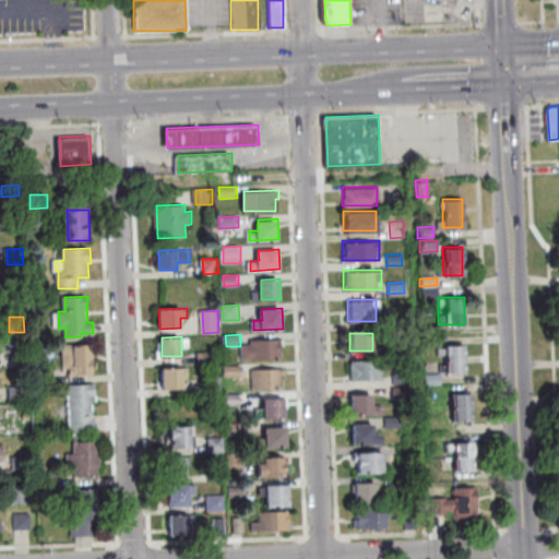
[(244,359),(283,358),(282,340),(251,341),(252,344),(242,345),(244,359)]
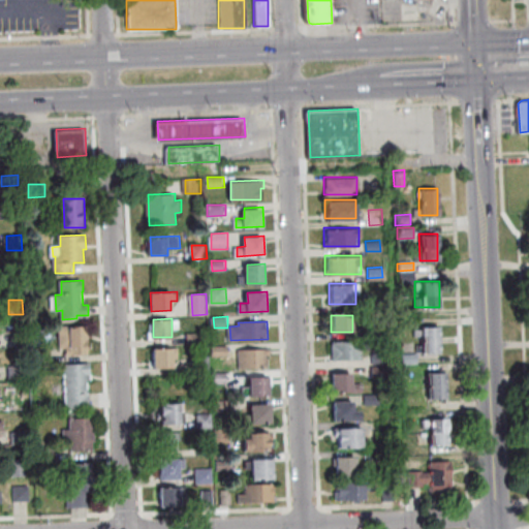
[(60,327),(88,325),(89,354),(67,354),(67,348),(61,348),(60,327)]
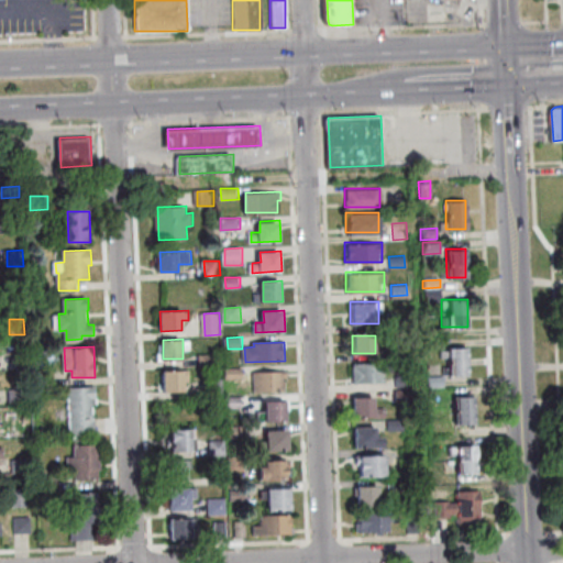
[(466,374),(466,346),(448,346),(448,374),(466,374)]
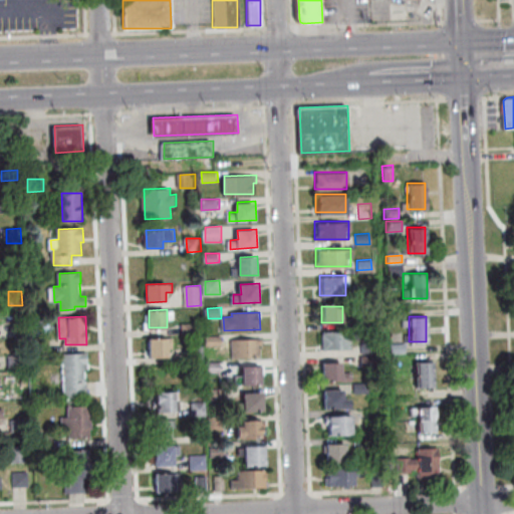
[(184,324),(200,323),(200,333),(184,333),(184,324)]
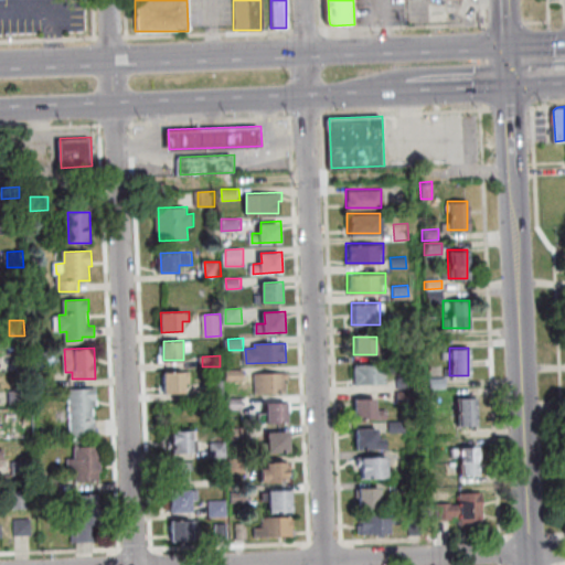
[(352,383),(383,383),(383,364),(352,364),(352,383)]
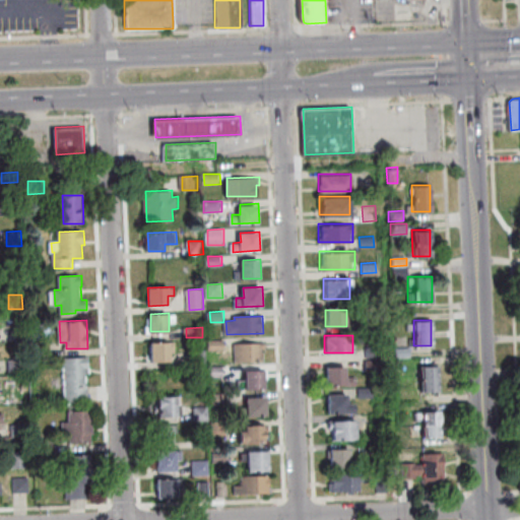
[(211,350),(211,340),(225,340),(225,349),(211,350)]
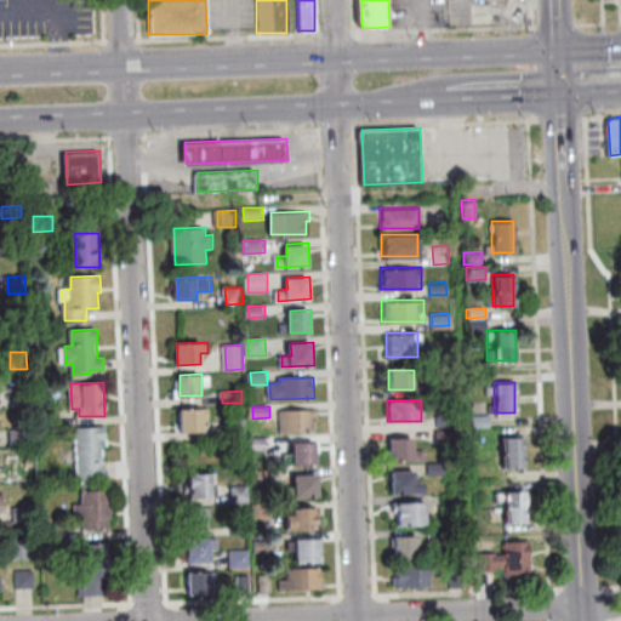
[(182,409),(204,409),(205,431),(183,431),(182,409)]
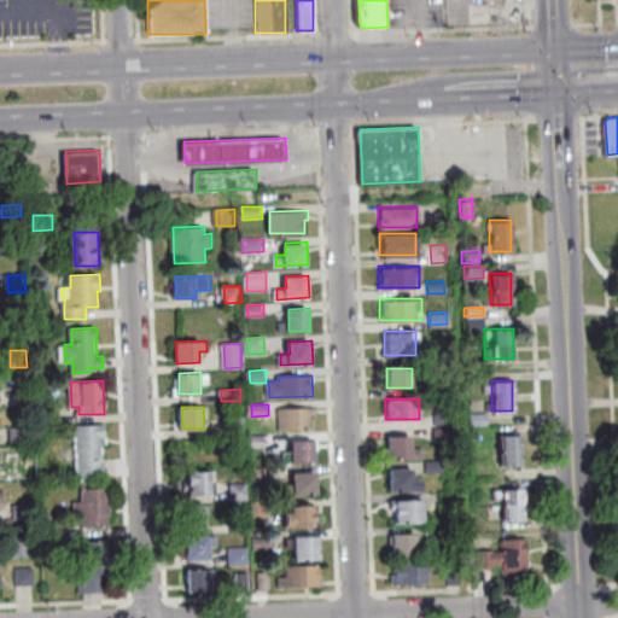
[(278,429),(314,429),(314,407),(278,407),(278,429)]
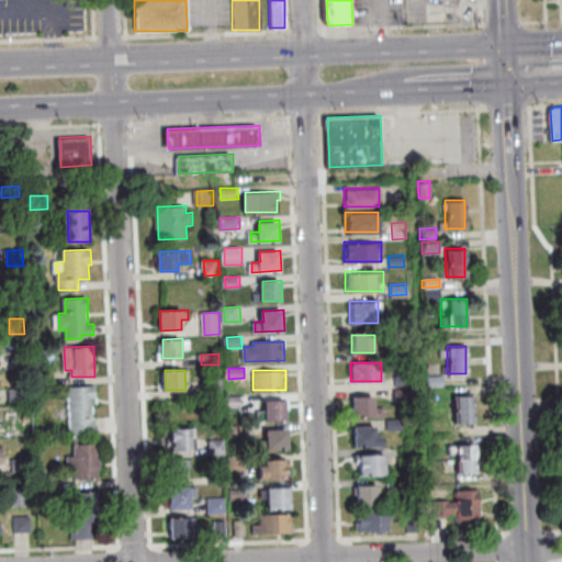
[(393,374),(394,385),(411,384),(409,373),(393,374)]
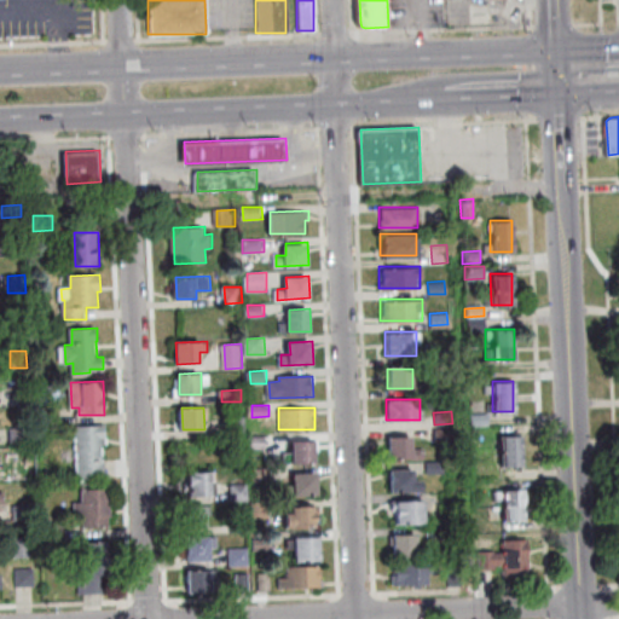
[(485,412),(469,412),(469,423),(485,423),(485,412)]
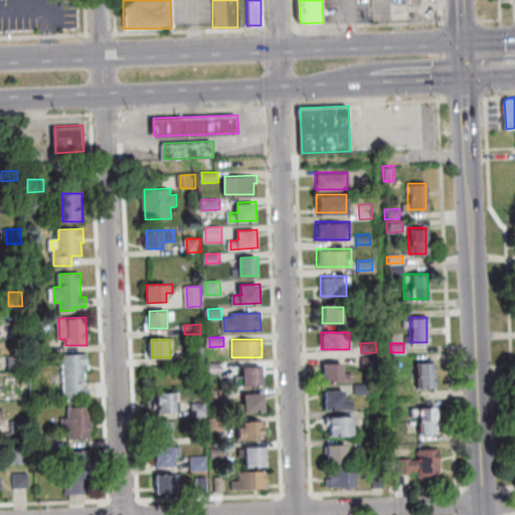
[(204,347),(204,360),(189,361),(189,348),(204,347)]
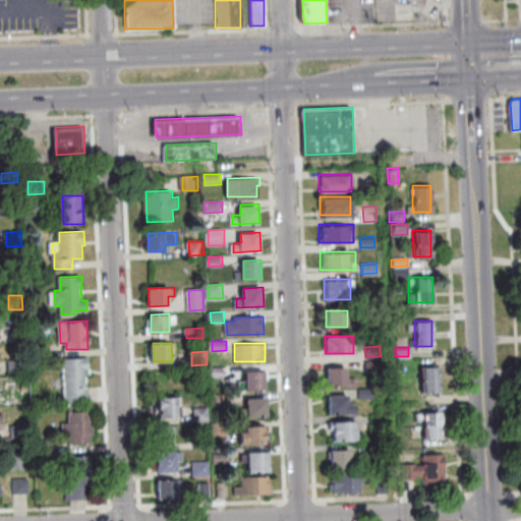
[(66,359),(90,358),(90,373),(85,373),(87,387),(90,386),(91,401),(68,402),(66,359)]
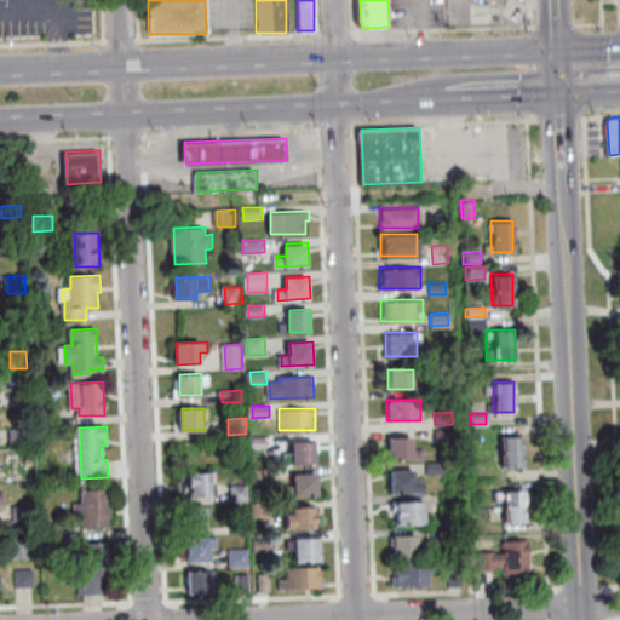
[(29,443),(12,443),(12,429),(28,429),(29,443)]
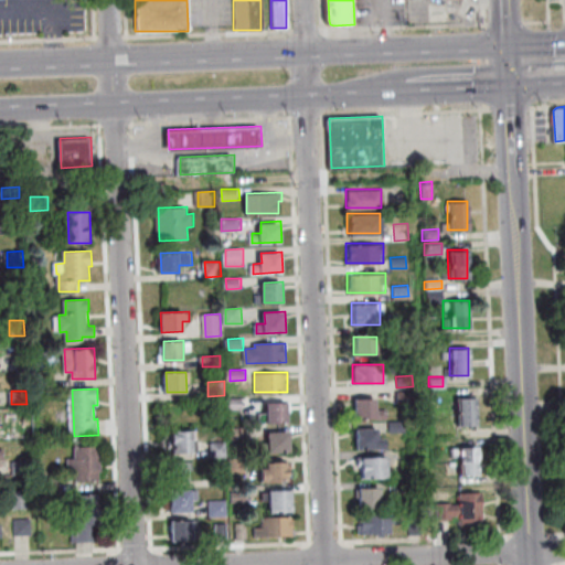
[(475,396),(456,396),(456,426),(475,426),(475,396)]
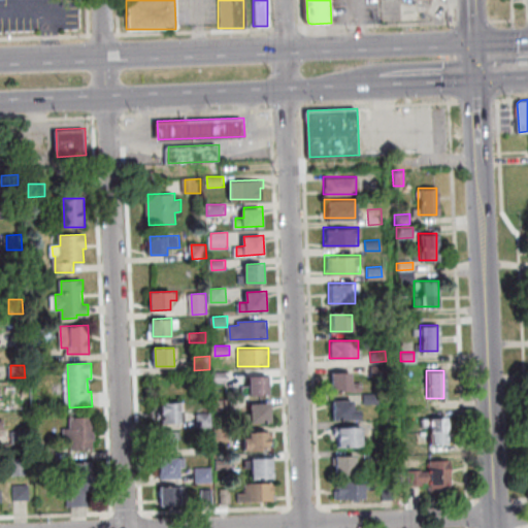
[(330,391),(358,391),(358,381),(349,381),(349,371),(330,371),(330,391)]
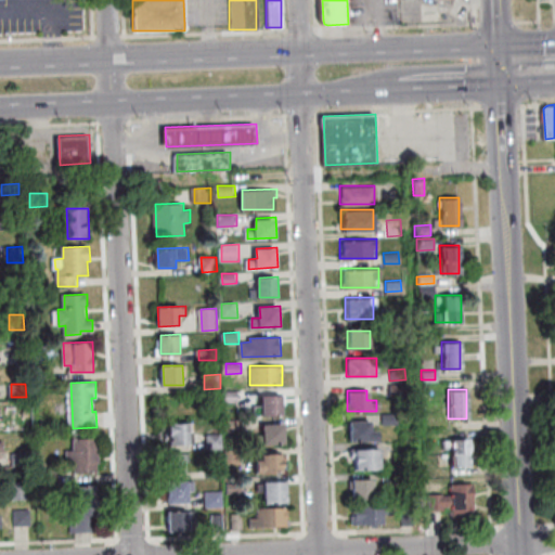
[(240,402),(224,402),(224,392),(239,391),(240,402)]
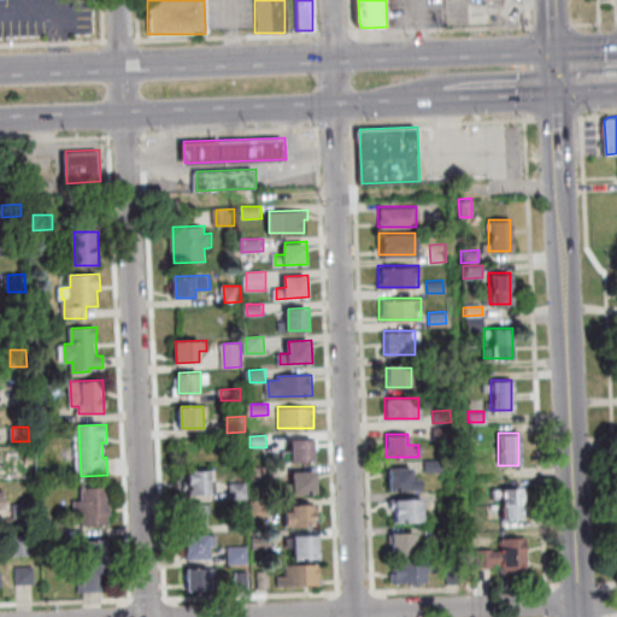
[(293,439),(315,439),(316,462),(293,462),(293,439)]
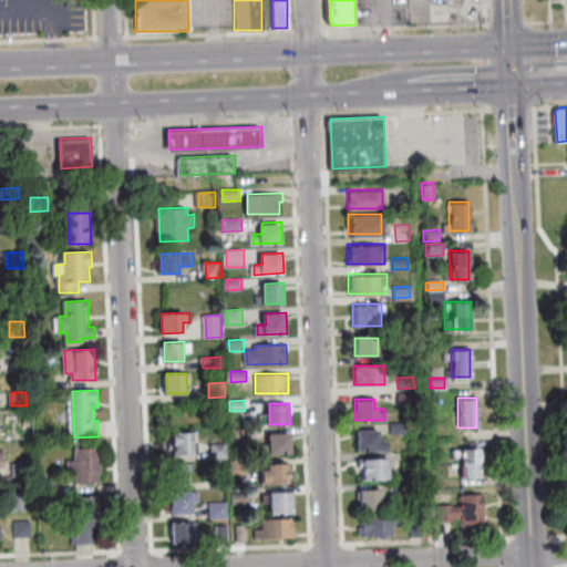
[(390,421),(391,432),(405,432),(405,421),(390,421)]
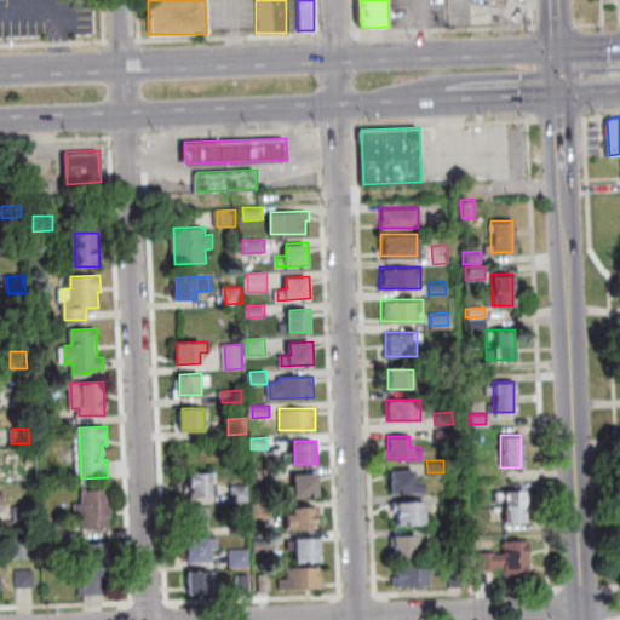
[(388,492),(419,492),(419,480),(412,480),(412,469),(388,469),(388,492)]
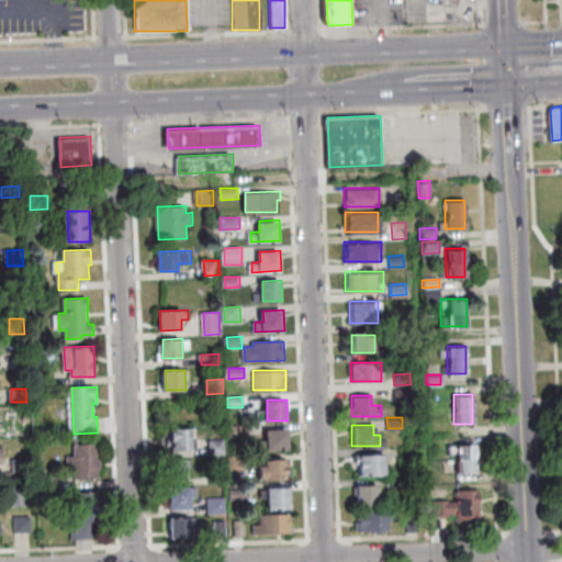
[(229,437),(229,426),(244,426),(244,436),(229,437)]
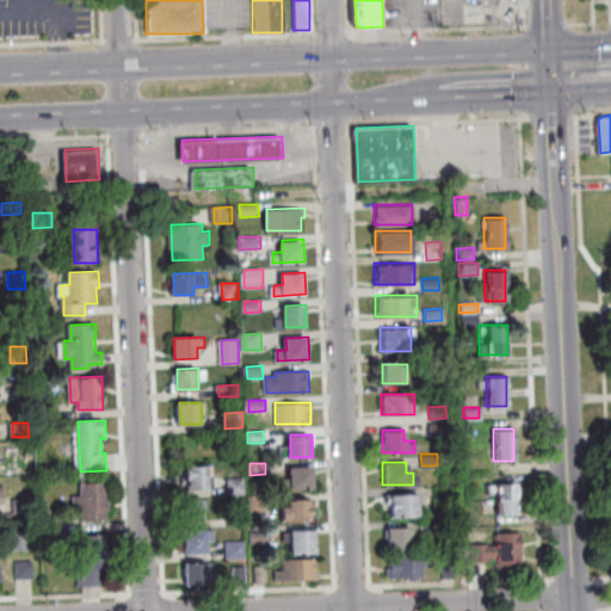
[(190,489),(189,467),(215,466),(215,488),(190,489)]
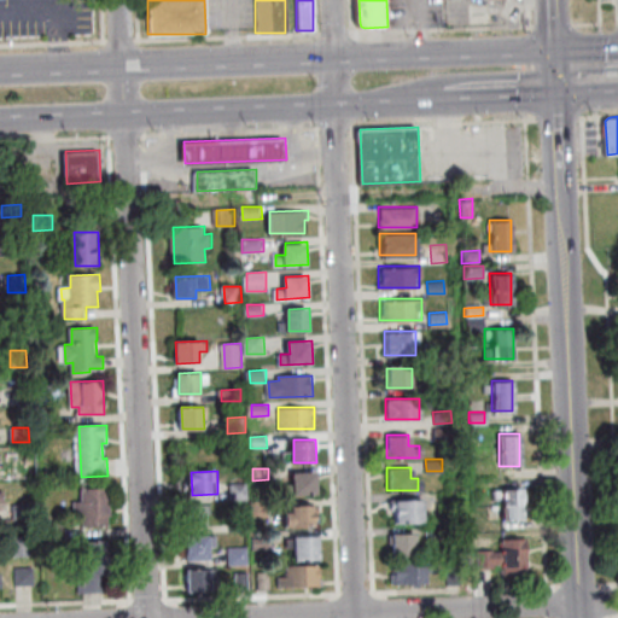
[(295,472),(318,471),(318,494),(296,494),(295,472)]
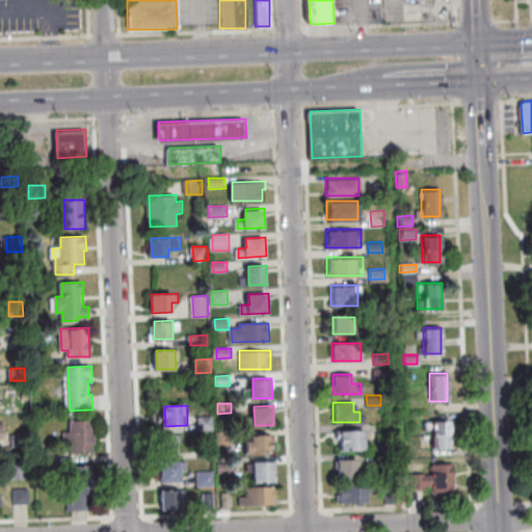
[(201,418),(214,417),(215,429),(201,430),(201,418)]
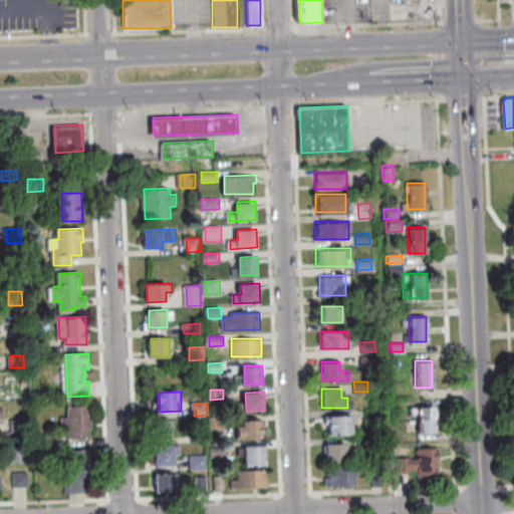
[(68,407),(92,406),(93,429),(91,429),(91,437),(70,438),(69,429),(63,429),(63,418),(69,418),(68,407)]
